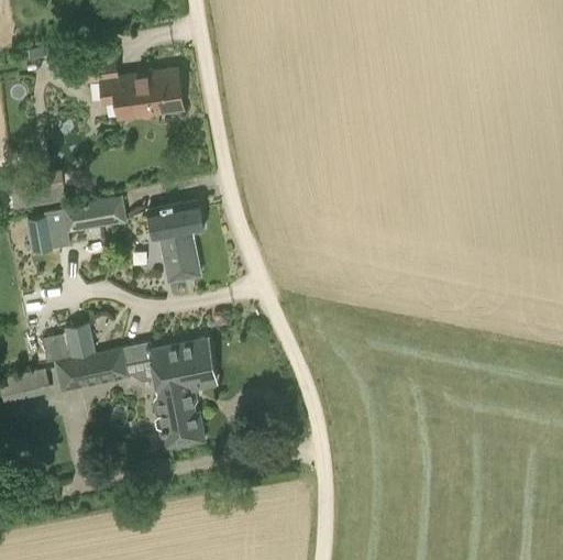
[(147,74),(119,77),(117,59),(63,66),(65,87),(100,81),(103,106),(117,105),(119,119),(184,109),(177,69),(147,74)]
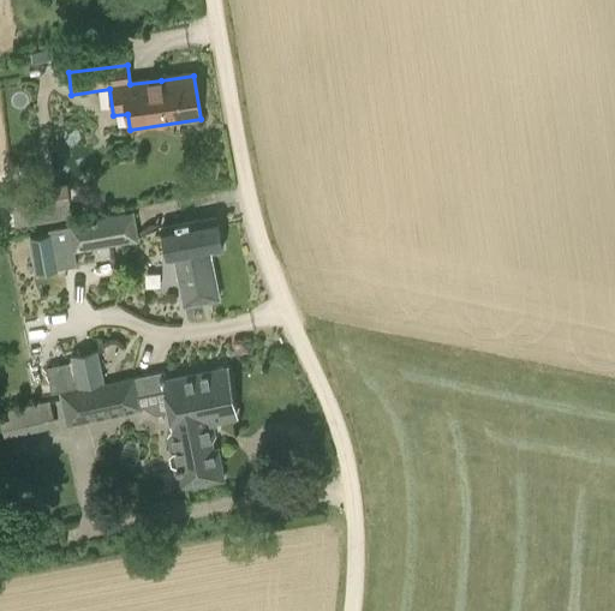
[(10,195),(16,228),(72,219),(67,185),(57,187),(10,195)]
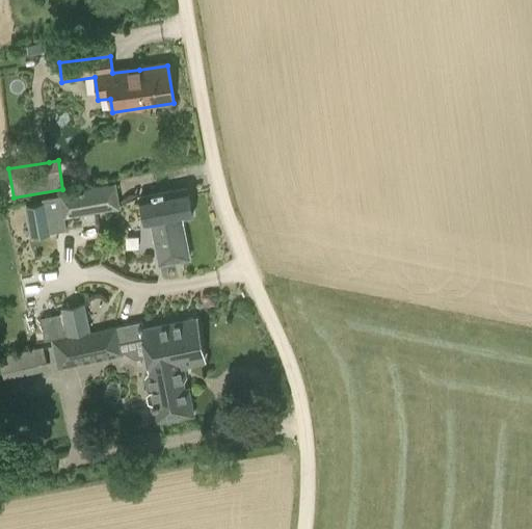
[(65,233),(63,220),(97,215),(121,211),(118,200),(115,184),(63,192),(58,193),(58,199),(42,201),(43,206),(25,209),(30,238),(65,233)]
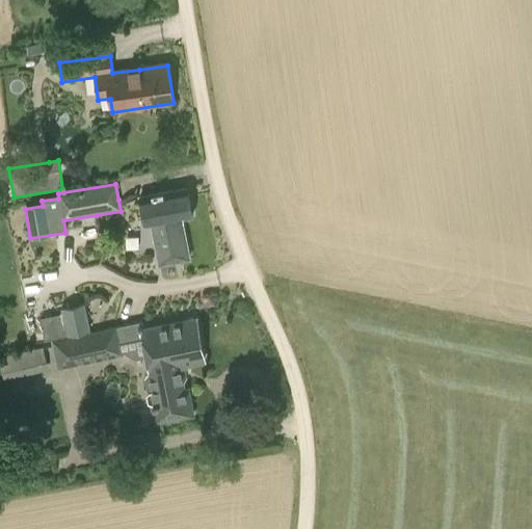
[(192,217),(187,189),(136,199),(142,228),(152,226),(160,265),(190,260),(182,219),(192,217)]
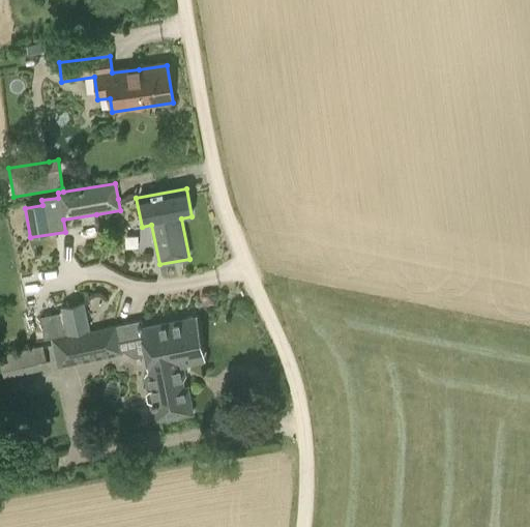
[(39,319),(43,342),(89,332),(84,303),(61,309),(62,315),(39,319)]
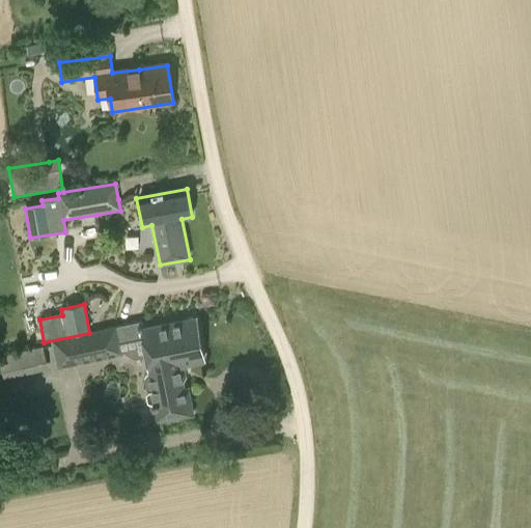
[(194,321),(142,331),(140,323),(115,328),(90,334),(51,341),(56,369),(123,356),(123,354),(134,360),(147,357),(150,377),(146,378),(155,421),(192,414),(183,366),(202,362),(194,321)]
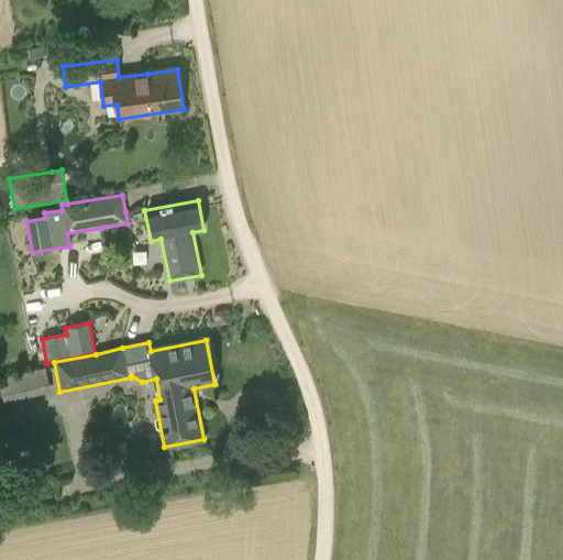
[(45,370),(0,382),(7,404),(18,402),(51,393),(45,370)]
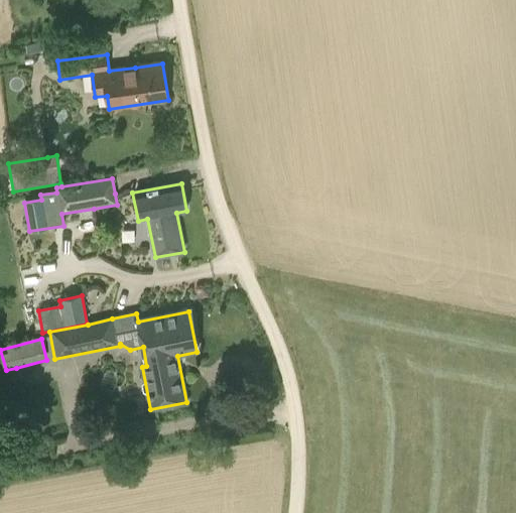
All buildings are outlined.
